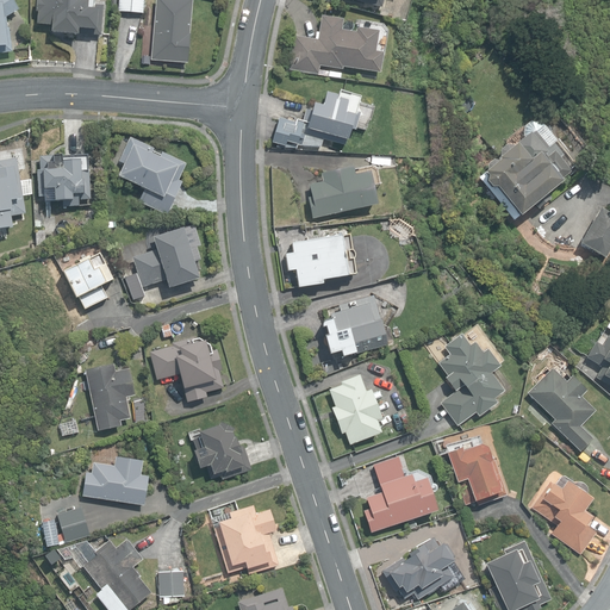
[(23,7),(18,0),(0,0),(0,50),(16,49),(11,16),(23,7)]
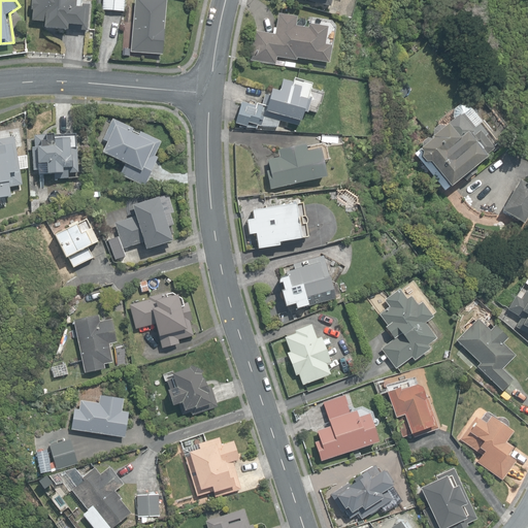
[(88,31),(90,4),(83,4),(81,8),(74,7),(75,0),(69,0),(30,0),(30,11),(31,11),(30,22),(42,23),(42,27),(88,31)]
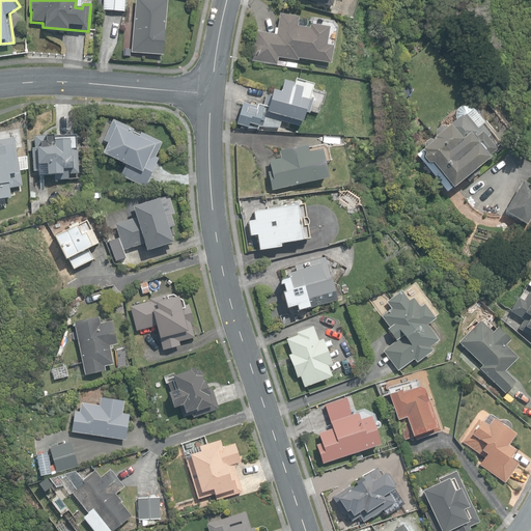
[(124,0),(103,0),(103,9),(123,11),(124,0)]
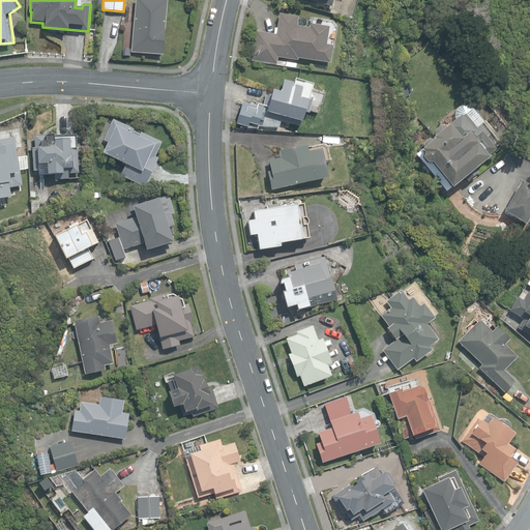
[(165,0),(135,0),(131,50),(162,52),(165,0)]
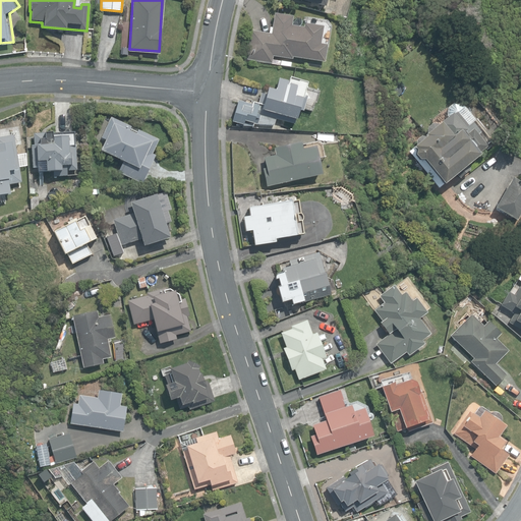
[(292,14),(274,12),(271,33),(250,30),(245,58),(271,62),(272,55),(324,63),(327,44),(320,43),(322,25),(304,22),(303,26),(290,24),(292,14)]
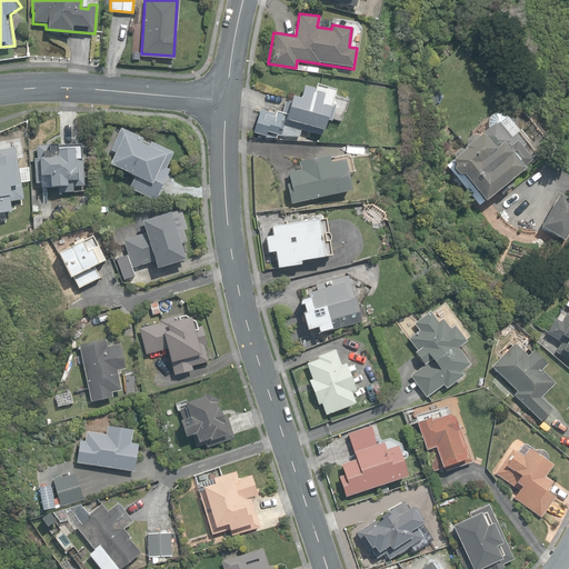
[(259,110),(253,133),(277,140),(278,133),(298,139),(302,126),(323,131),(326,120),(331,122),(336,106),(332,105),(337,90),(317,86),(316,89),(305,86),(301,99),(290,96),(286,113),(276,111),(275,115),(259,110)]
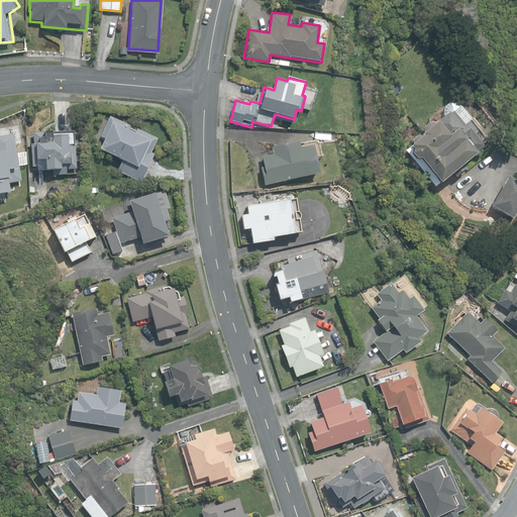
[(471,121),(457,104),(449,102),(443,107),(442,114),(444,116),(434,124),(428,123),(423,128),(424,133),(421,135),(422,136),(409,146),(405,152),(408,156),(408,160),(411,164),(416,164),(435,190),(452,174),(455,178),(467,169),(463,165),(476,154),(474,152),(483,146),(474,135),(476,132),(469,123),(471,121)]
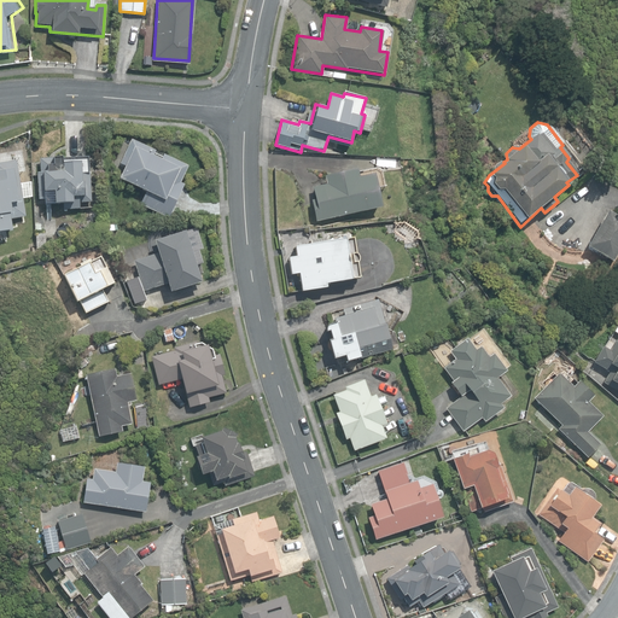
[(141,204),(169,217),(185,185),(181,182),(188,167),(163,155),(161,161),(153,157),(156,151),(132,140),(120,164),(126,167),(120,180),(146,192),(141,204)]
